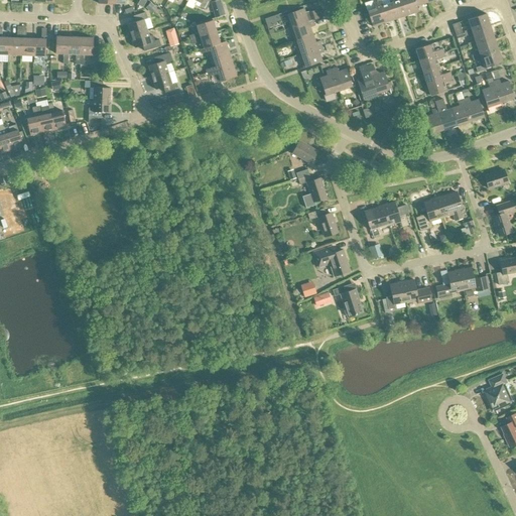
[(194,0),(200,3),(199,6),(205,9),(209,0),(194,0)]
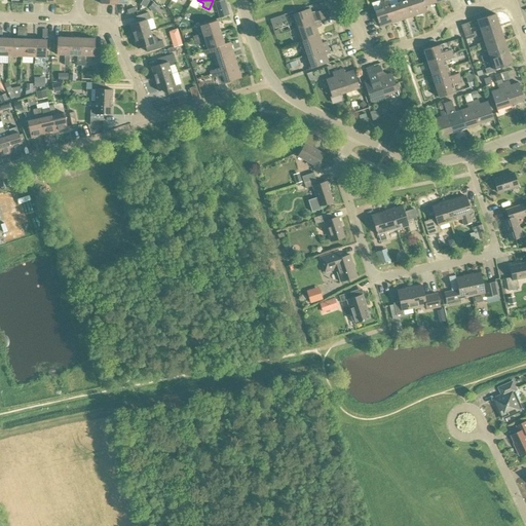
[(225,0),(222,0),(214,2),(219,19),(229,14),(225,0)]
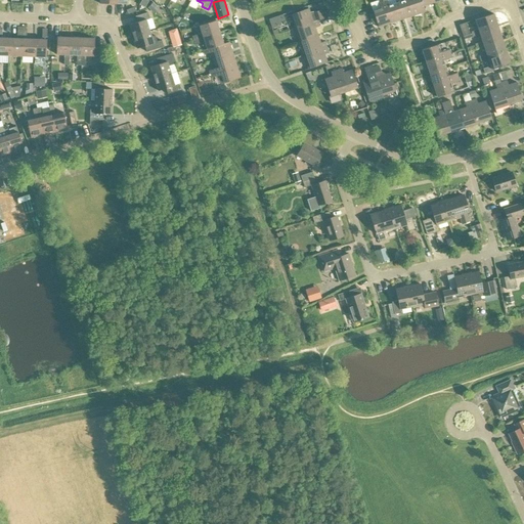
[(378,28),(390,24),(381,0),(377,0),(381,8),(373,11),(378,28)]
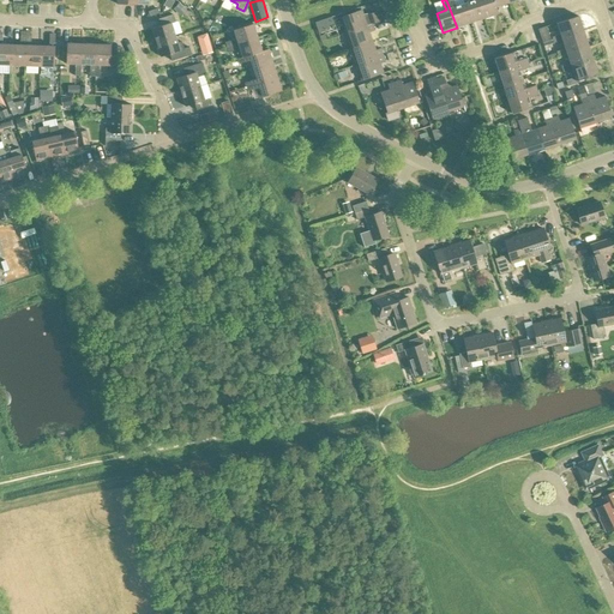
[(452,0),(446,0),(457,28),(470,23),(464,4),(455,7),(452,0)]
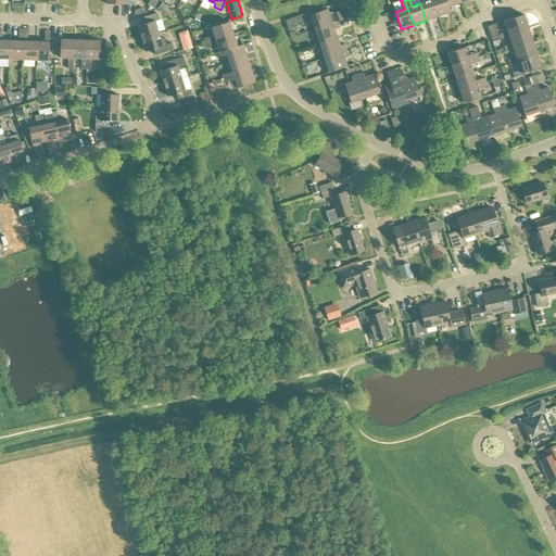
[(426,21),(439,17),(432,0),(427,0),(428,1),(420,3),(426,21)]
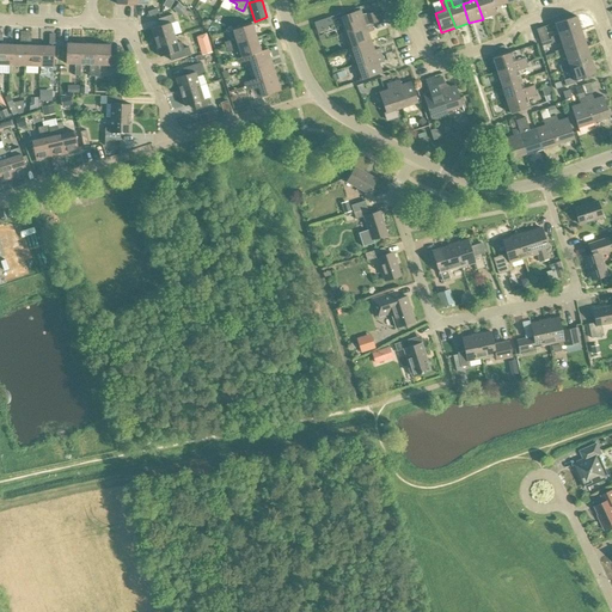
[(496,14),(494,8),(490,0),(476,0),(483,19),(496,14)]
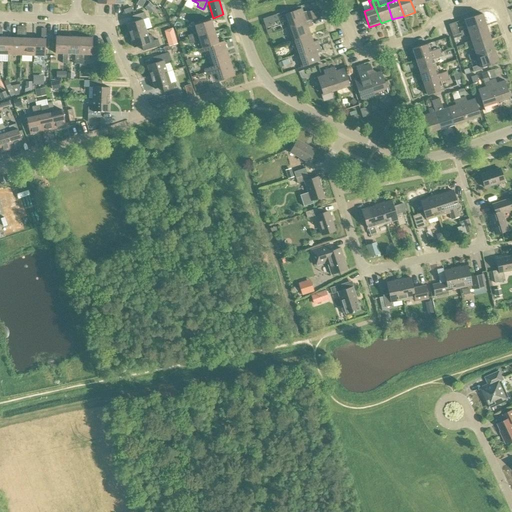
[(150,3),(145,8),(150,13),(155,9),(150,3)]
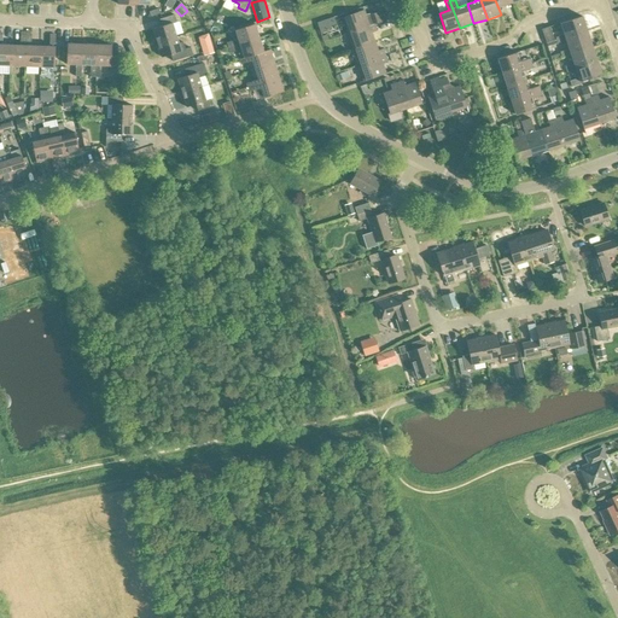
[(348,34),(374,25),(385,22),(382,12),(366,17),(363,11),(343,18),(348,34)]
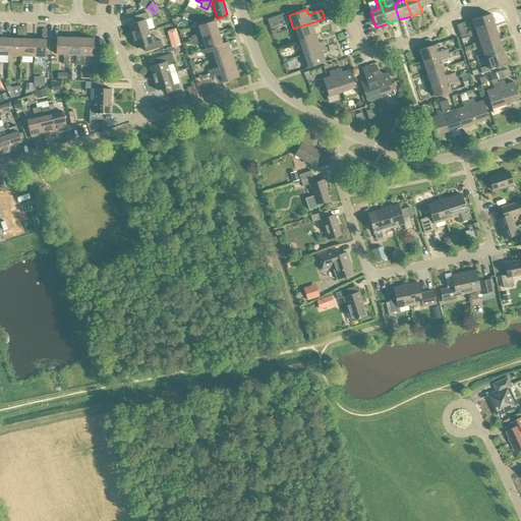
[(132,37),(149,32),(145,20),(149,19),(147,12),(134,16),(136,22),(128,24),(132,37)]
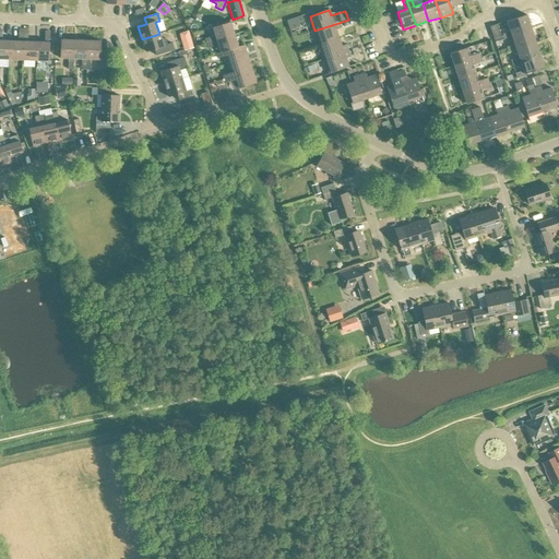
[(511,34),(531,27),(526,14),(507,21),(511,32),(502,35),(504,40),(512,37),(511,34)]
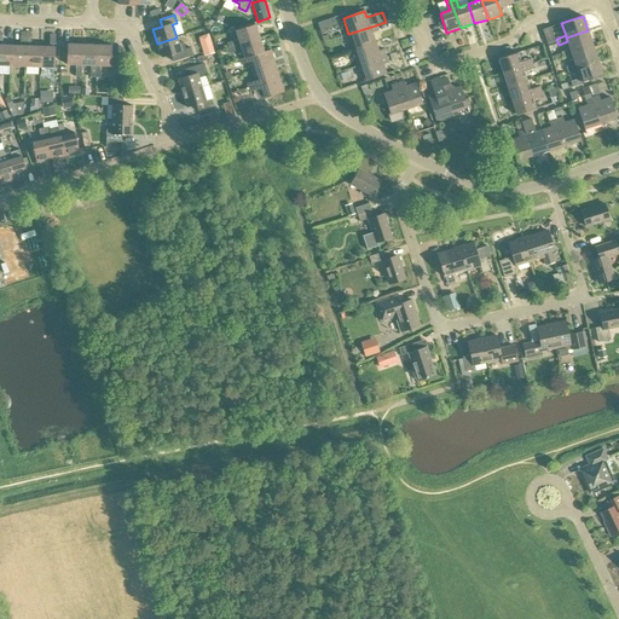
[(334,17),(317,23),(320,34),(333,30),(331,27),(336,24),(334,17)]
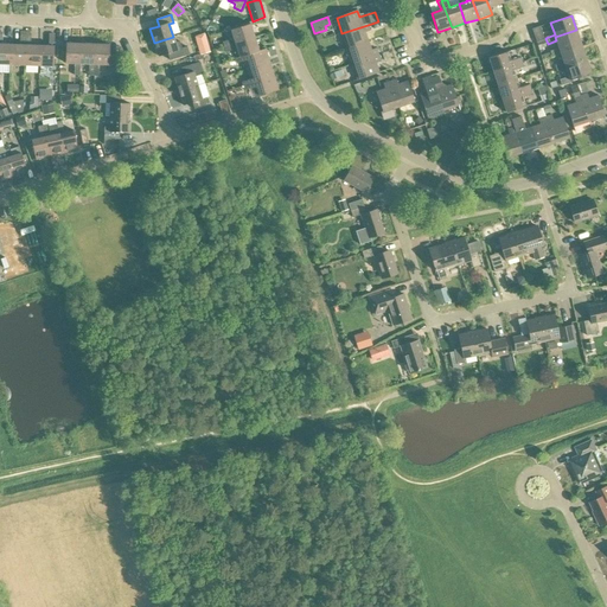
[(224,48),(254,38),(249,24),(230,30),(234,39),(222,43),(224,48)]
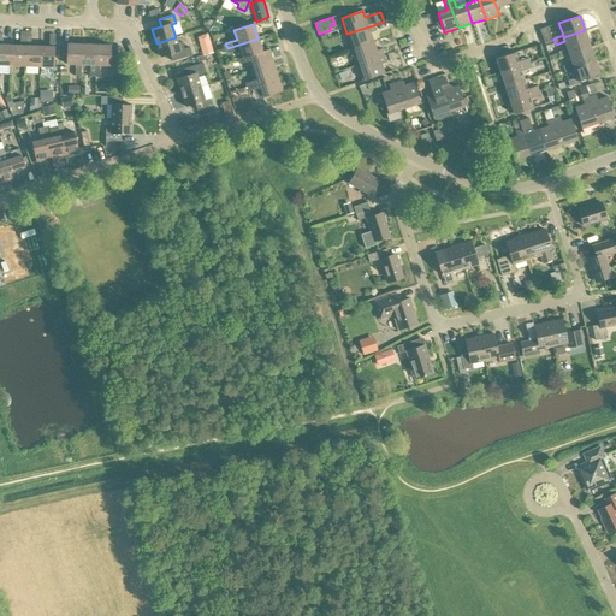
[(347,34),(353,49),(373,42),(369,34),(375,31),(373,25),(347,34)]
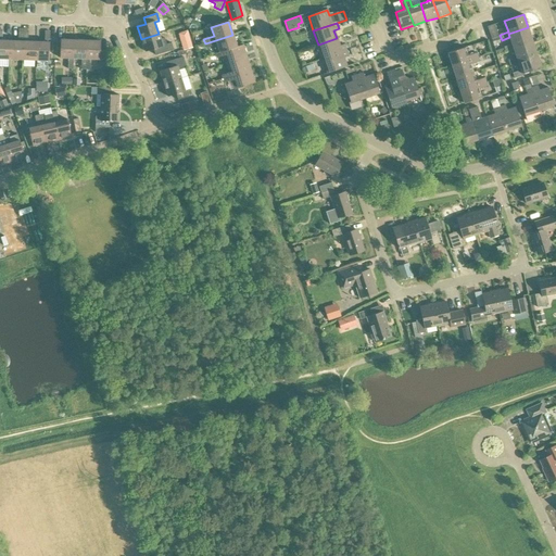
[(495,24),(488,26),(492,39),(500,37),(495,24)]
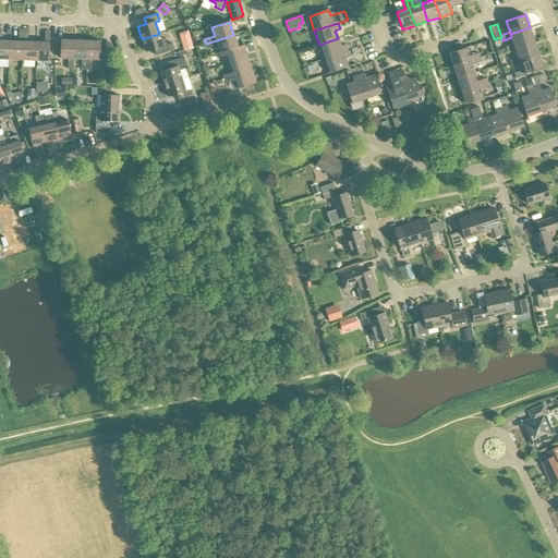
[(514,47),(534,40),(530,27),(510,34),(511,37),(513,45),(506,47),(508,53),(516,50),(514,47)]
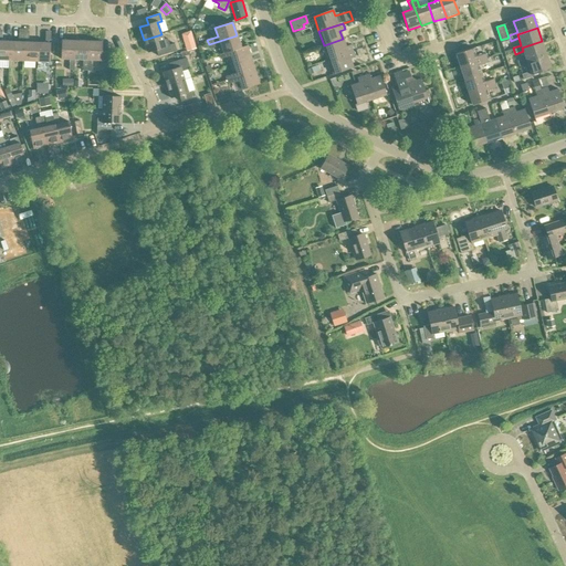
[(0,60),(9,60),(10,42),(1,41),(2,30),(0,30),(0,60)]
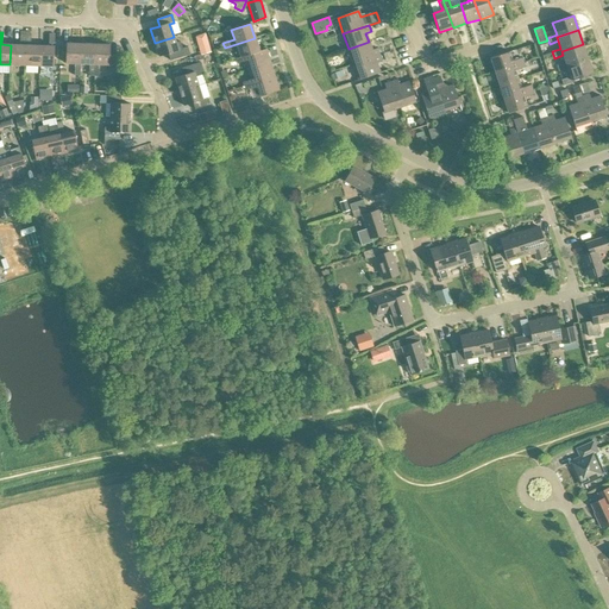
[(24,66),(25,33),(20,33),(19,45),(11,45),(10,64),(24,66)]
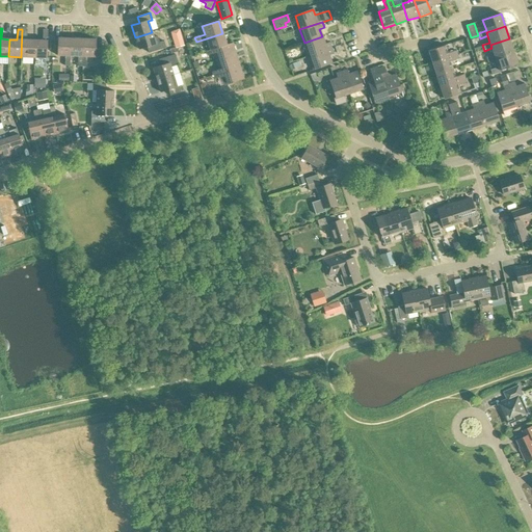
[(33,57),(34,41),(26,40),(27,29),(22,29),(21,57),(33,57)]
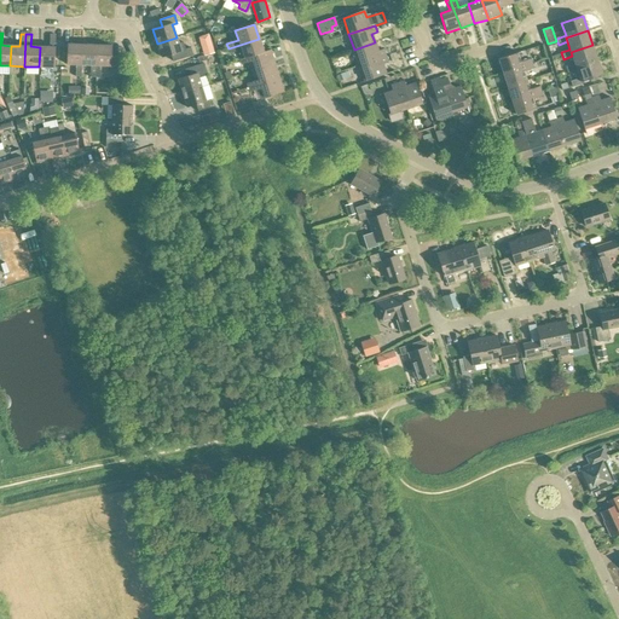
[(208,34),(198,38),(204,56),(214,52),(208,34)]
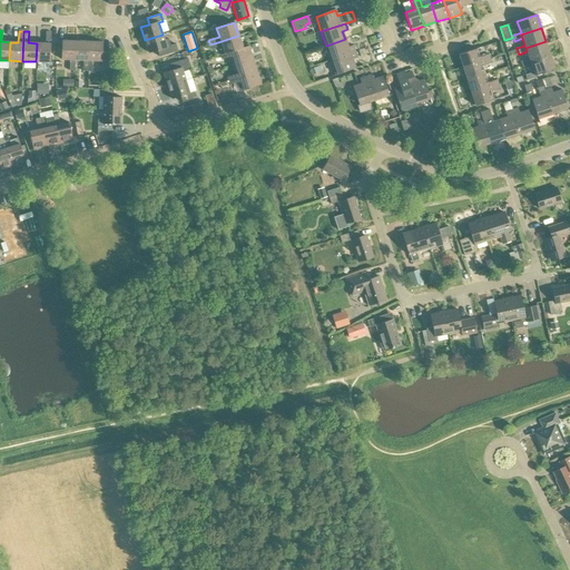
[(37,43),(36,61),(50,62),(51,32),(46,32),(45,43),(37,43)]
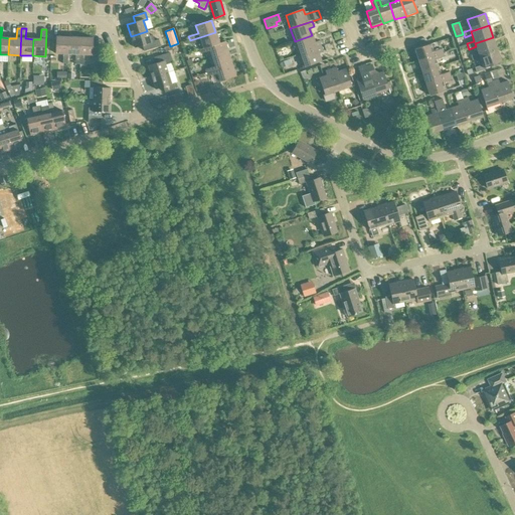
[(147,31),(131,36),(135,48),(142,45),(144,51),(160,46),(158,39),(154,41),(152,35),(149,36),(147,31)]
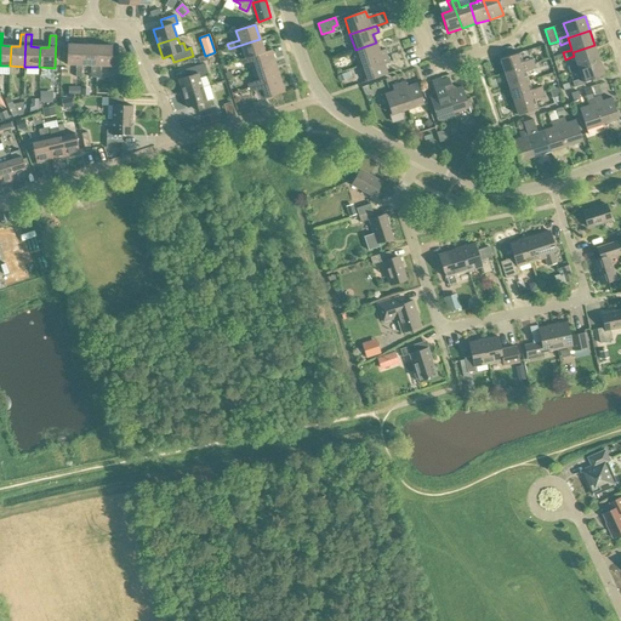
[(265,52),(260,39),(229,49),(231,53),(241,50),(245,58),(265,52)]
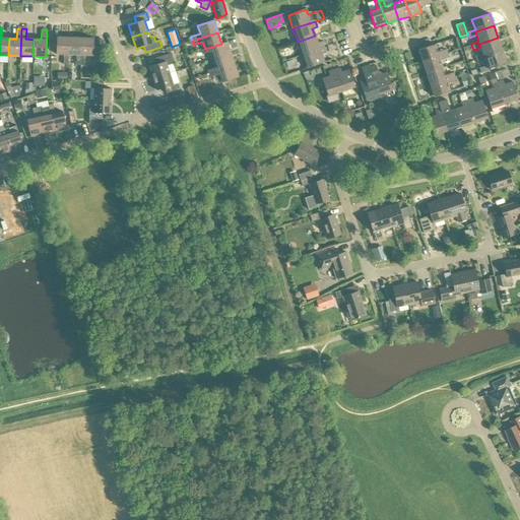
[(302,55),(324,47),(322,42),(318,44),(315,36),(298,42),(302,55)]
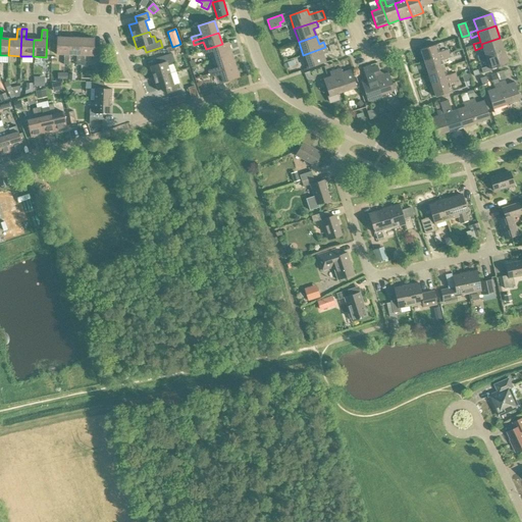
[(68,55),(69,38),(56,37),(56,54),(63,55),(63,64),(68,65),(68,55)]
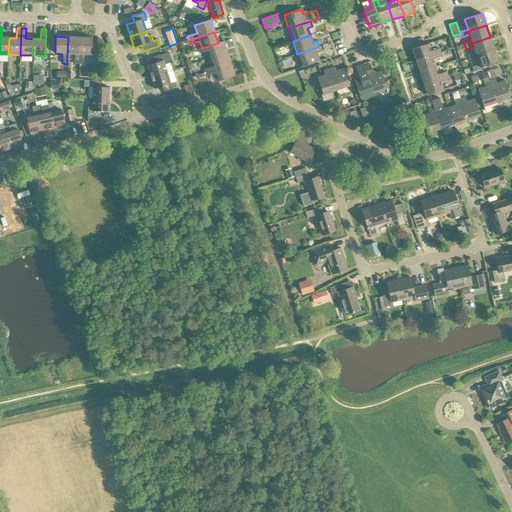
[(79,64),(80,37),(68,37),(67,54),(75,54),(74,64),(79,64)]
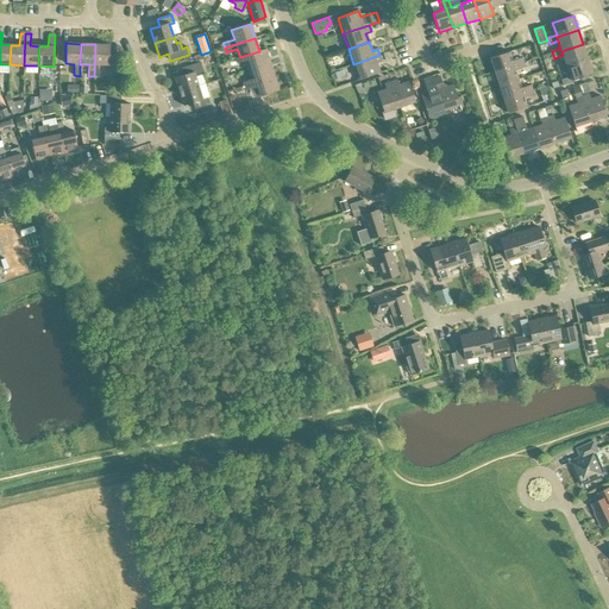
[(95,44),(94,76),(99,76),(100,64),(108,66),(110,56),(110,45),(95,44)]
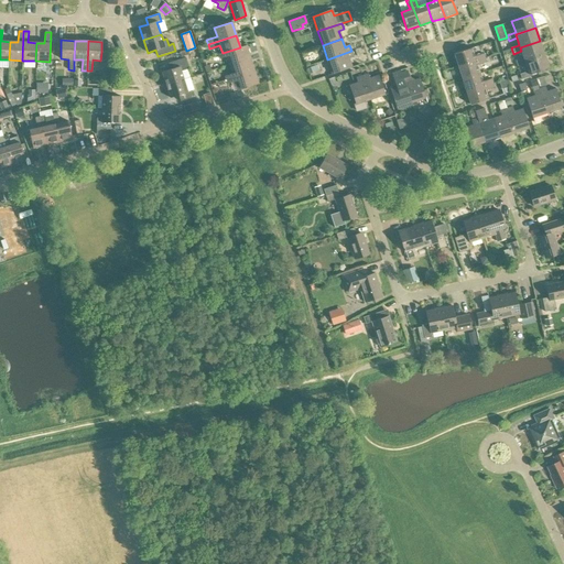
[(524,61),(544,54),(540,41),(520,47),(521,51),(523,58),(516,62),(518,66),(525,64),(524,61)]
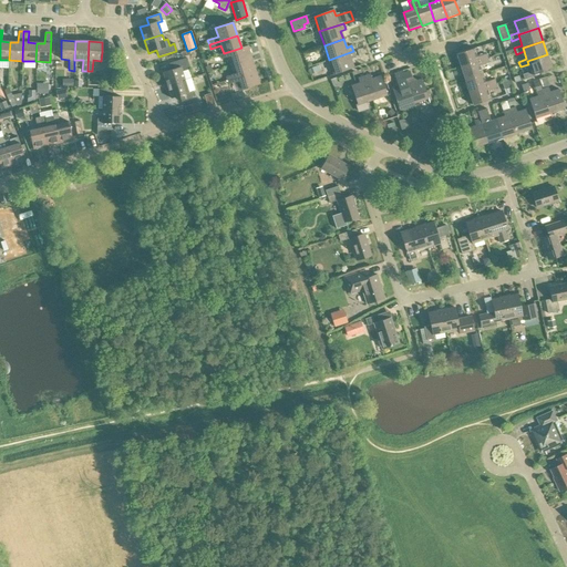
[(230,65),(251,59),(247,45),(241,48),(224,53),(219,54),(220,59),(228,57),(230,65)]
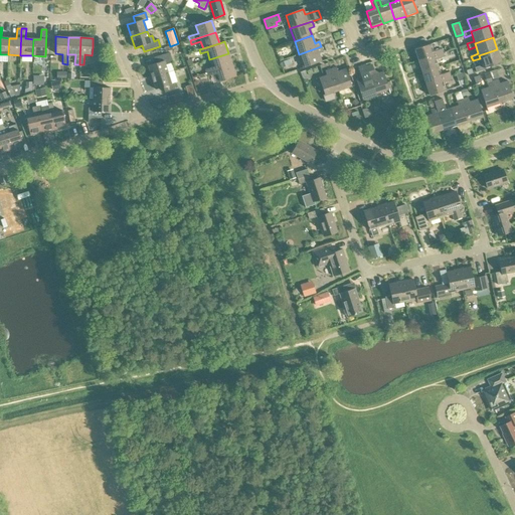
[(418,61),(443,53),(442,49),(434,52),(431,44),(414,49),(418,61)]
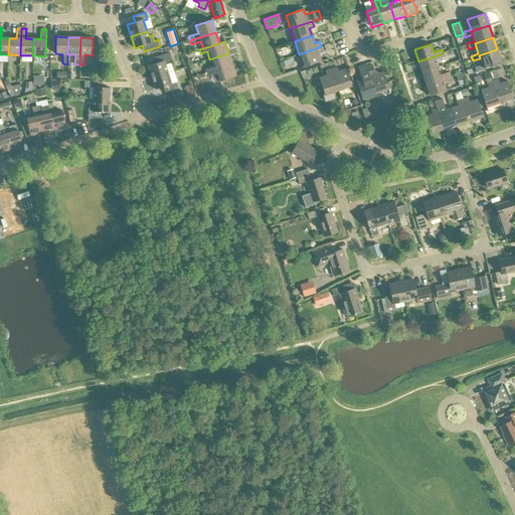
[(321,46),(299,54),(304,67),(321,61),(318,53),(323,52),(321,46)]
